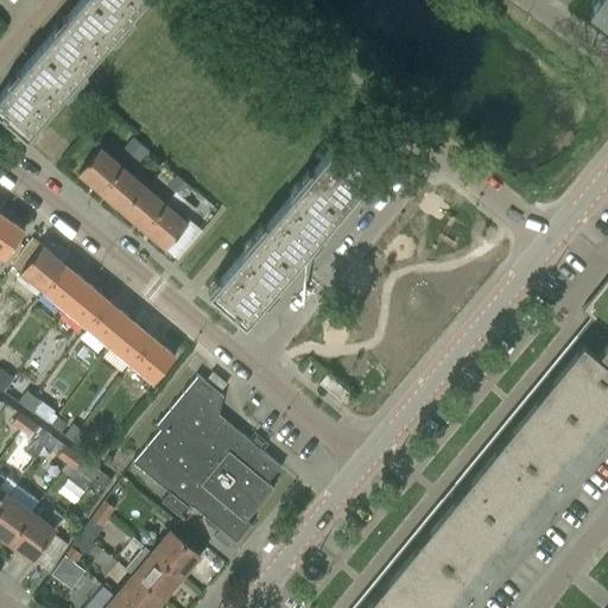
[(120,25),(90,0),(80,0),(38,49),(74,78),(120,25)]
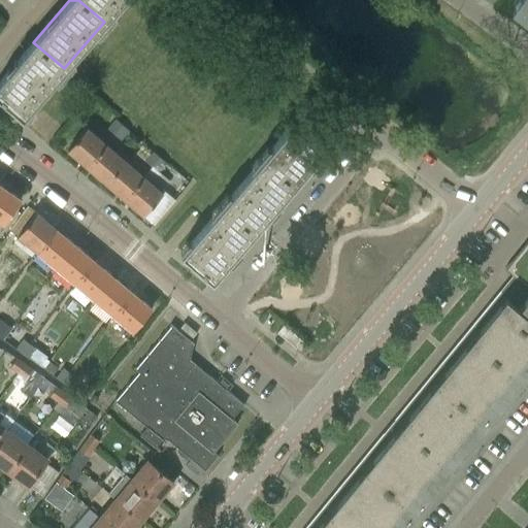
[(78,0),(104,22),(122,0),(78,0)]
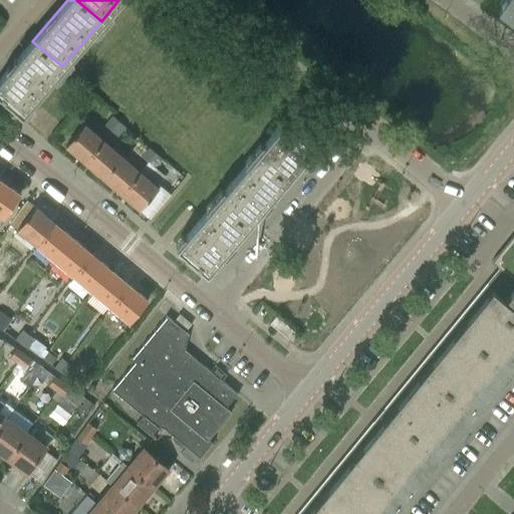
[(513,0),(504,0),(499,7),(513,18),(513,0)]
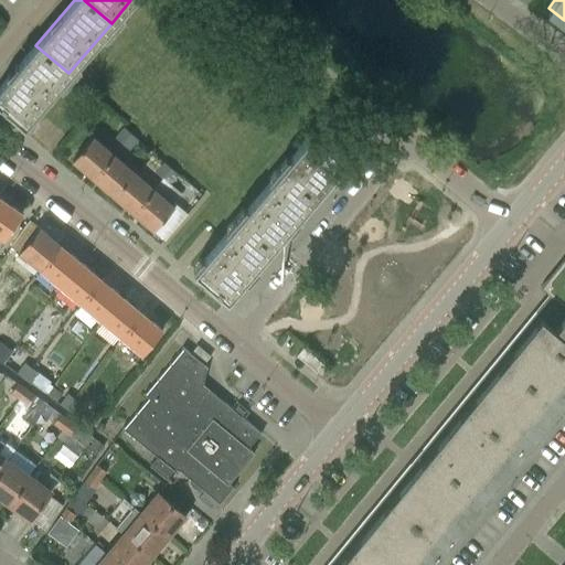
[(0,102),(25,124),(68,73),(35,45),(0,86),(0,102)]
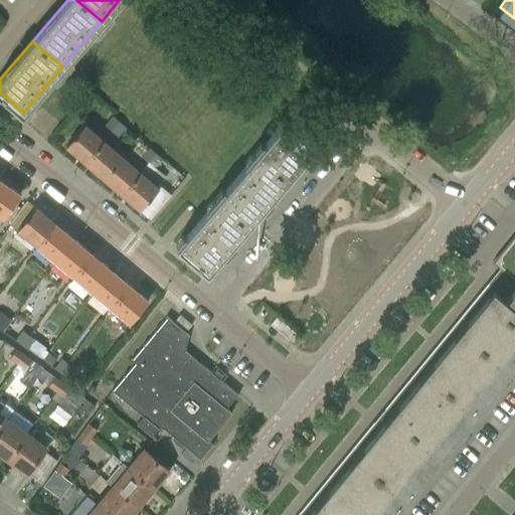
[(288,181),(326,137),(327,136),(296,109),(256,155),(288,181)]
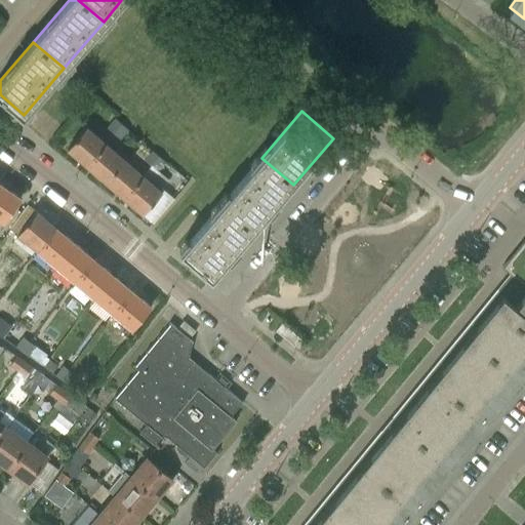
[(107,127),(113,133),(121,124),(114,118),(107,127)]
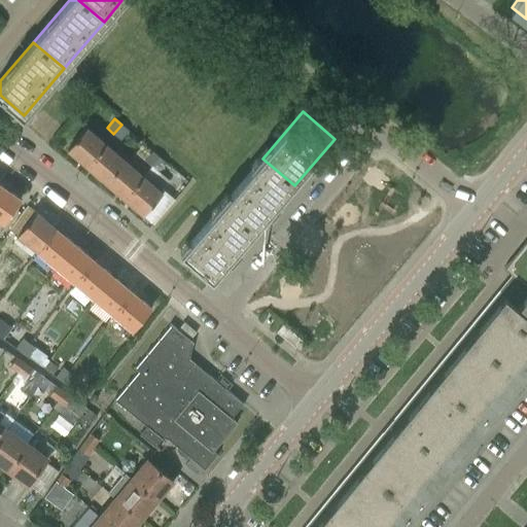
[(129,131),(121,125),(113,134),(120,140),(129,131)]
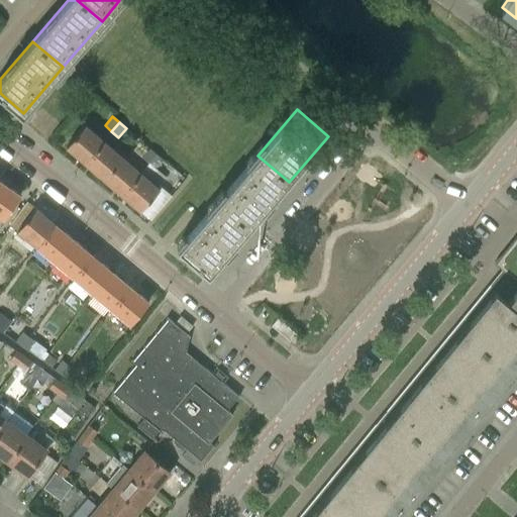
[(85,125),(67,147),(85,164),(104,141),(85,125)]
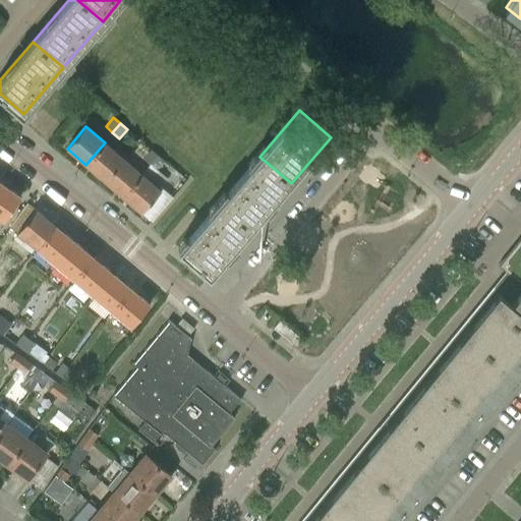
[(105,142),(85,165),(104,181),(123,159),(105,142)]
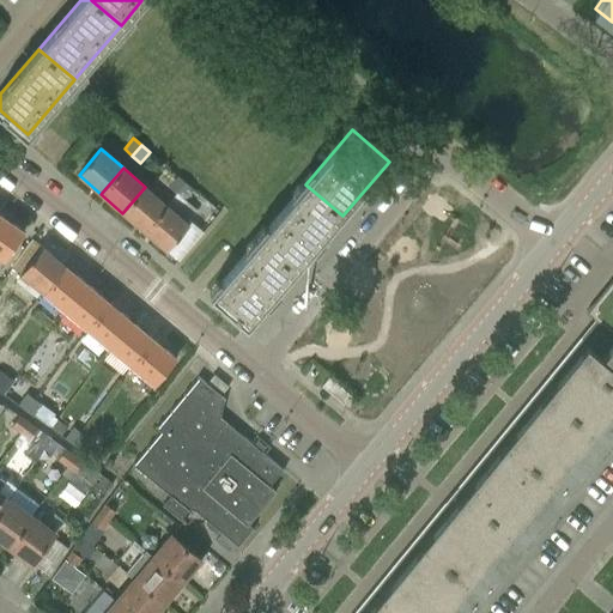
[(177,176),(168,187),(176,194),(186,182),(177,176)]
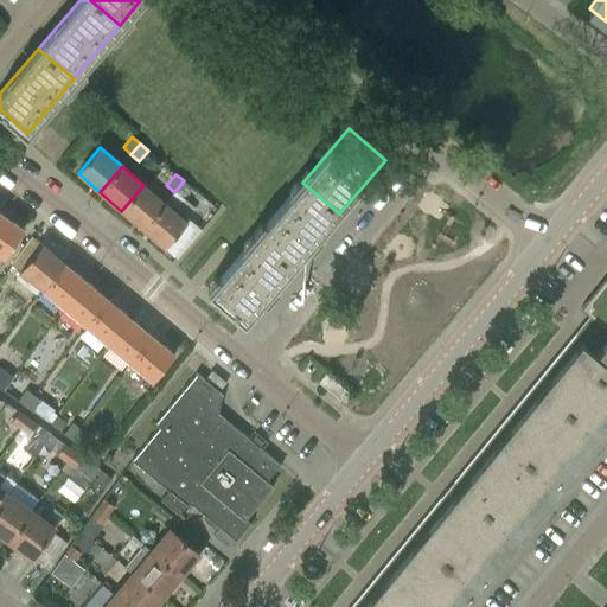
[(184,180),(174,192),(183,199),(192,187),(184,180)]
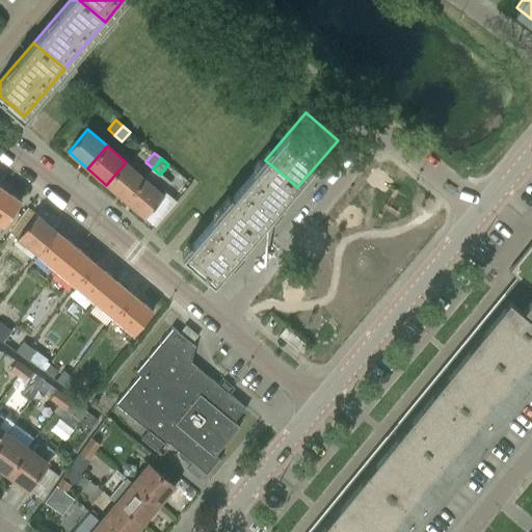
[(297,187),(265,160),(224,207),(257,234),(297,187)]
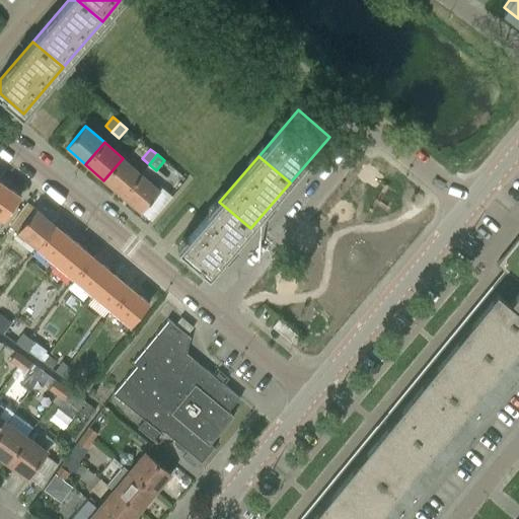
[(123,158),(103,180),(122,196),(141,173),(123,158)]
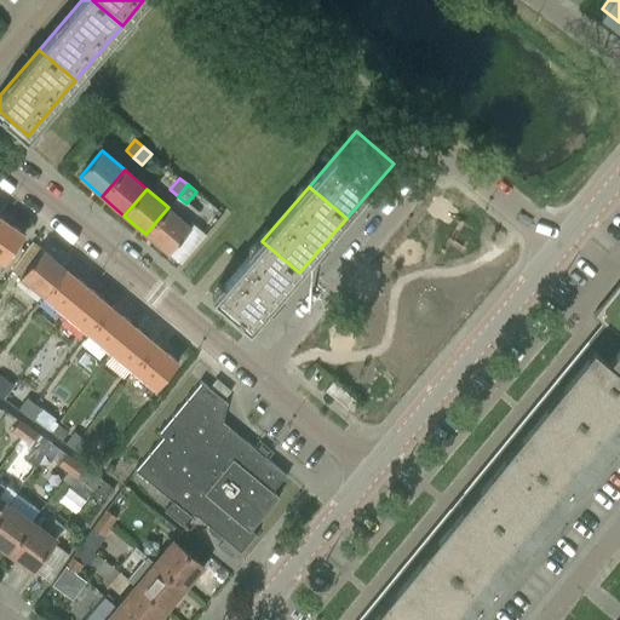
[(168,207),(145,234),(168,253),(179,263),(202,236),(191,227),(189,225),(199,213),(187,204),(178,196),(168,207)]
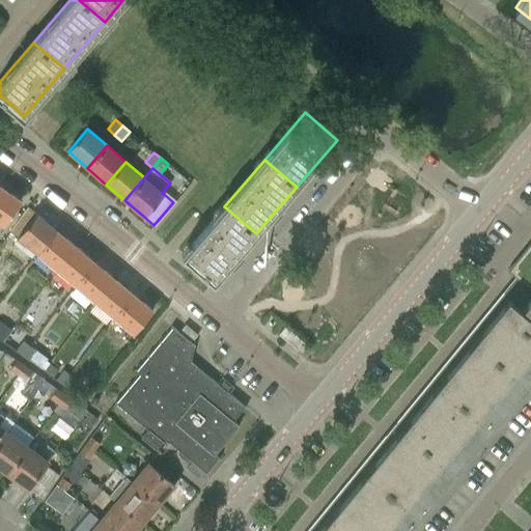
[(0,186),(0,222),(3,225),(21,200),(0,186)]
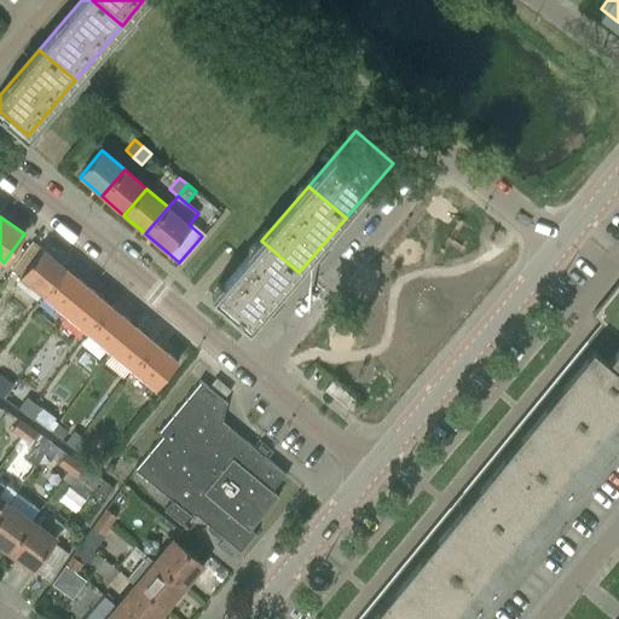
[(12,270),(21,276),(42,249),(33,241),(22,256),(12,270)]
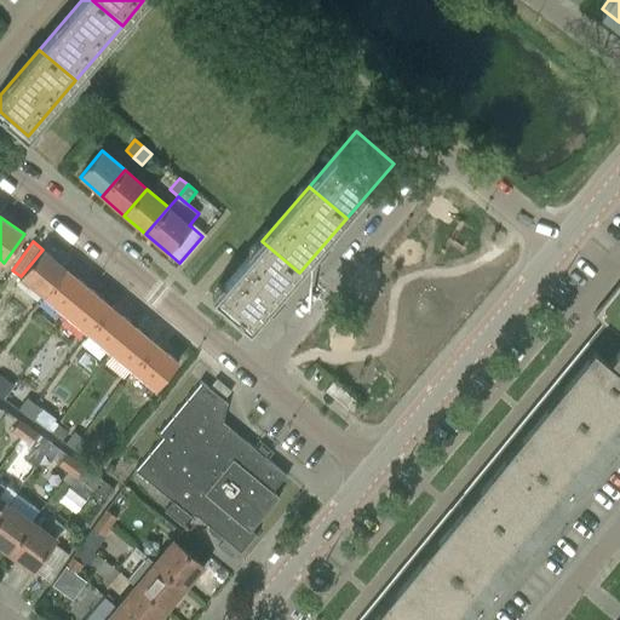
[(214,297),(252,328),(299,273),(262,241),(214,297)]
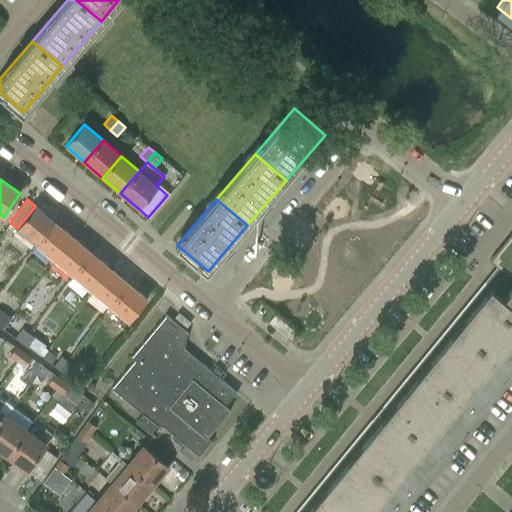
[(17,228),(35,244),(54,222),(35,206),(17,228)]
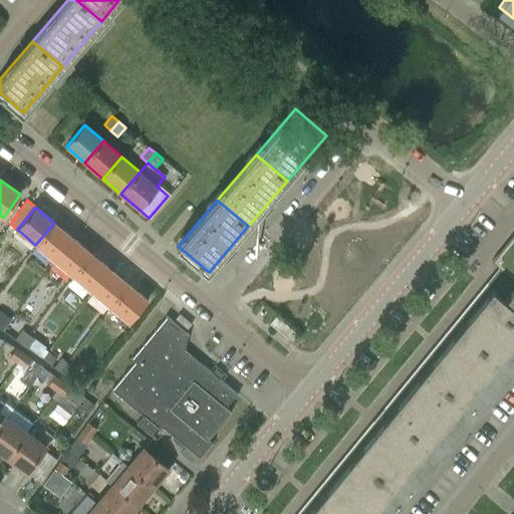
[(72,238),(54,223),(35,245),(54,261),(72,238)]
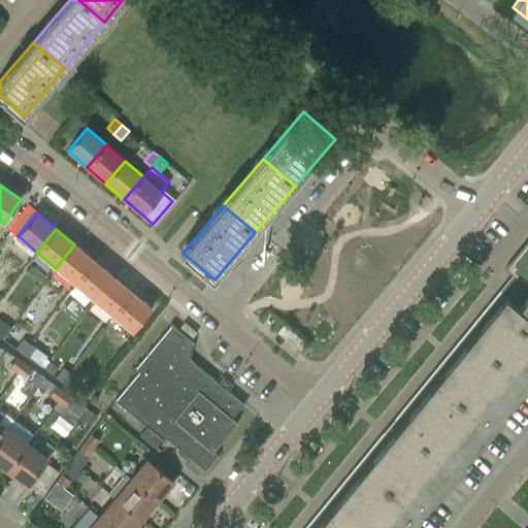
[(94,261),(74,244),(56,268),(74,284),(94,261)]
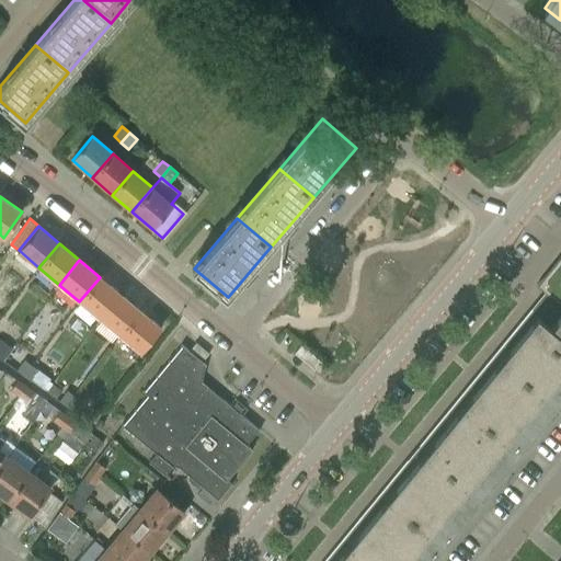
[(119,294),(100,277),(79,301),(99,318),(119,294)]
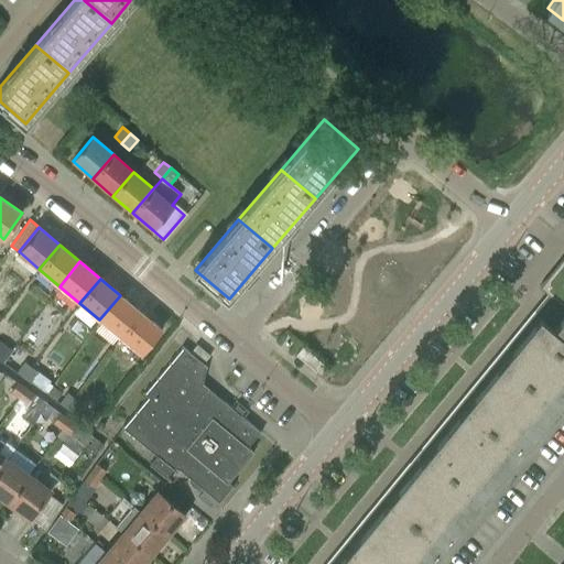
[(140,312),(120,295),(99,320),(120,337),(140,312)]
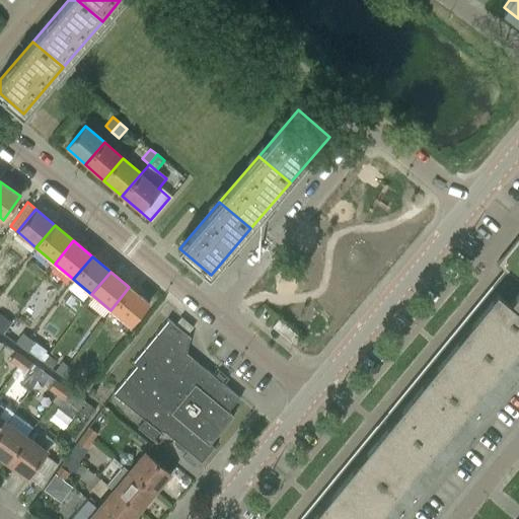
[(148,303),(129,287),(110,310),(129,325),(148,303)]
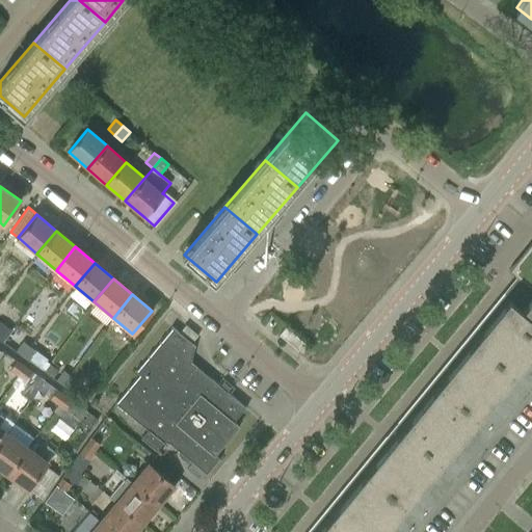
[(0,340),(3,342),(10,331),(0,324),(0,340)]
